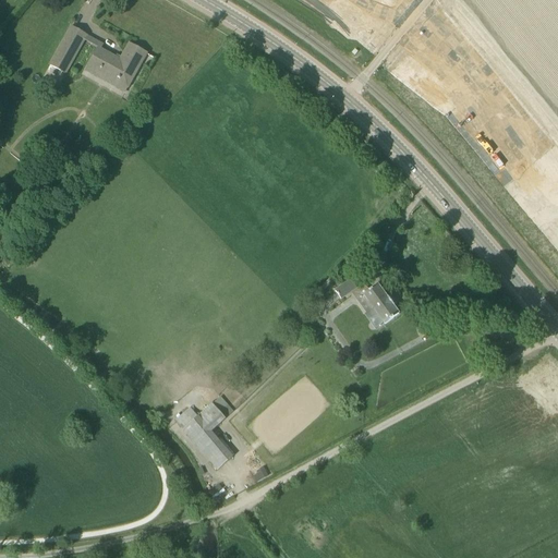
[(67,73),(77,55),(84,41),(87,36),(71,27),(50,64),(67,73)]
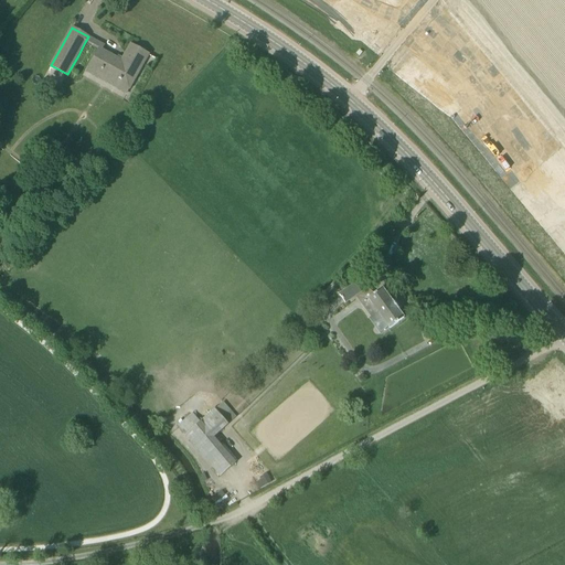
[(121,61),(99,49),(93,62),(91,66),(130,88),(149,54),(130,44),(121,61)]
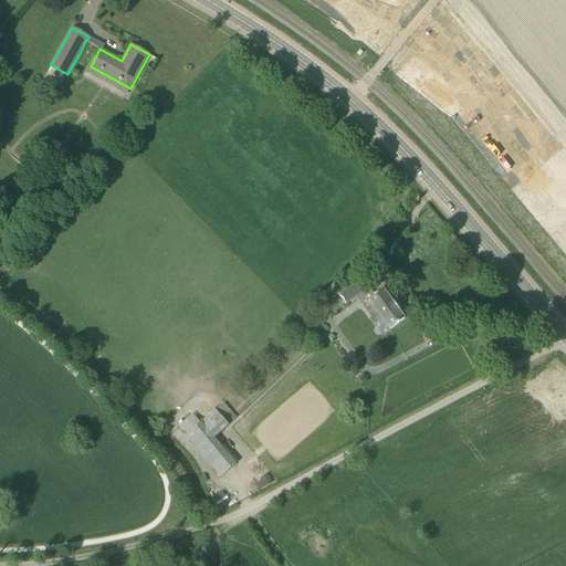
[(346,304),(367,289),(369,287),(363,279),(339,296),(346,304)]
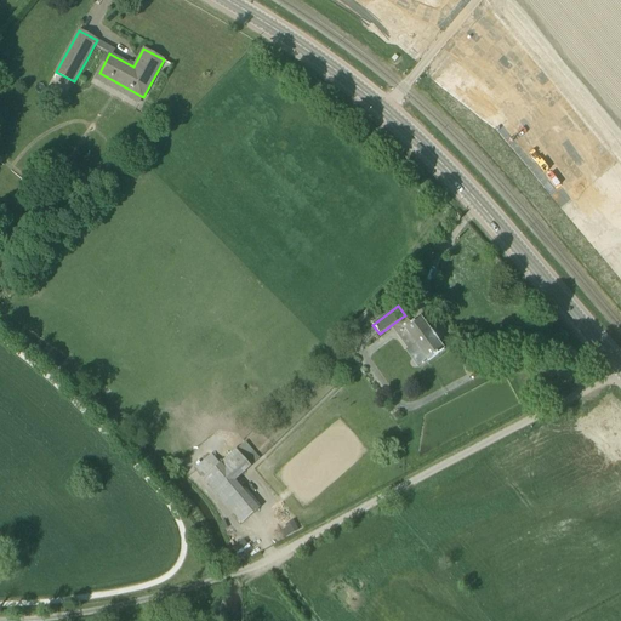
[(415,345),(428,362),(444,351),(438,341),(440,339),(434,330),(431,332),(421,318),(412,324),(398,335),(409,349),(415,345)]
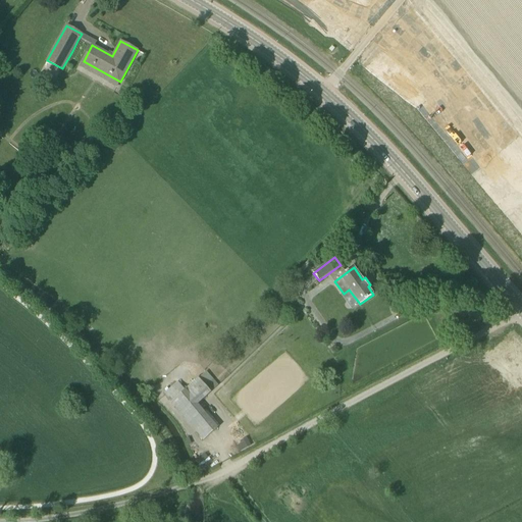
[(178,381),(164,394),(203,440),(218,428),(198,404),(211,393),(198,377),(185,389),(178,381)]
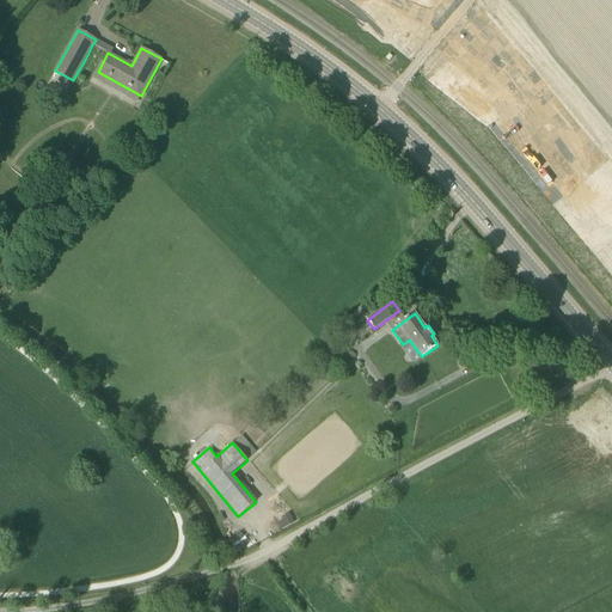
[(277,522),(281,530),(293,522),(288,513),(281,518),(282,520),(277,522)]
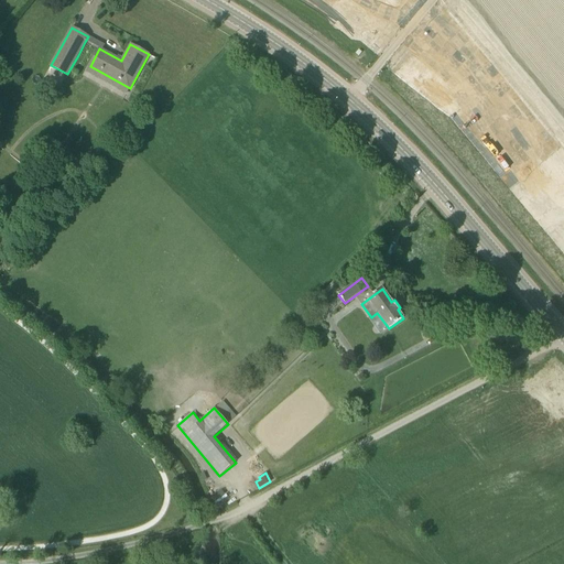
All buildings are outlined.
